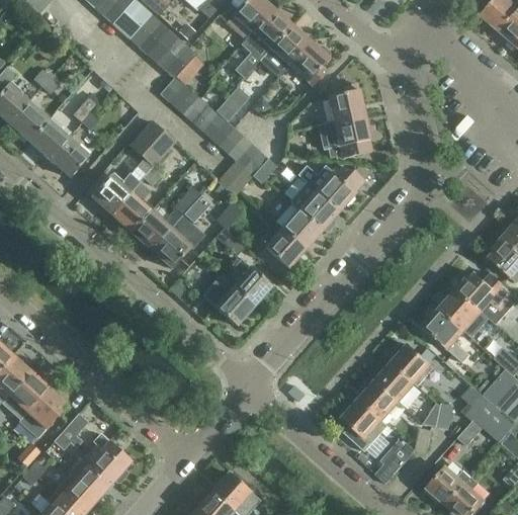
[(20,0),(38,15),(47,6),(52,0),(20,0)]
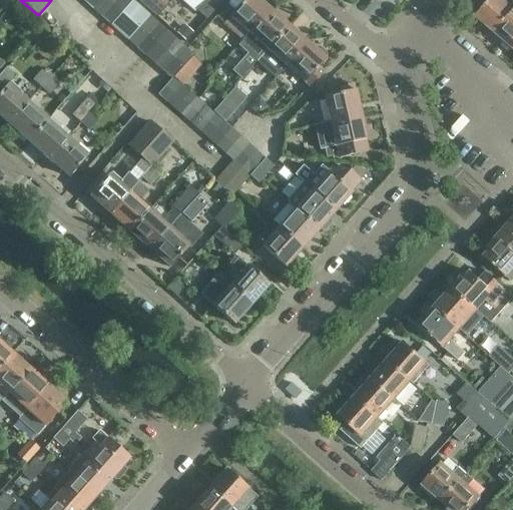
[(85,0),(94,8),(101,0),(85,0)]
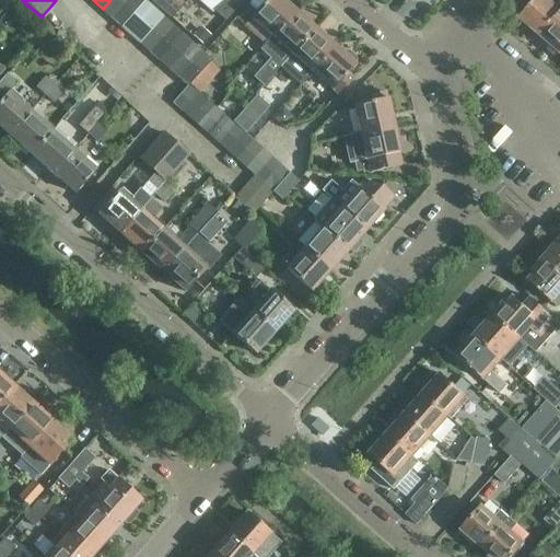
[(111,0),(103,9),(113,16),(127,0),(111,0)]
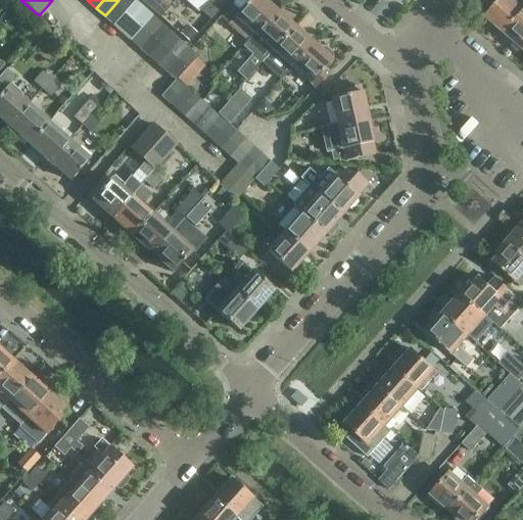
[(119,0),(105,15),(113,24),(135,0),(119,0)]
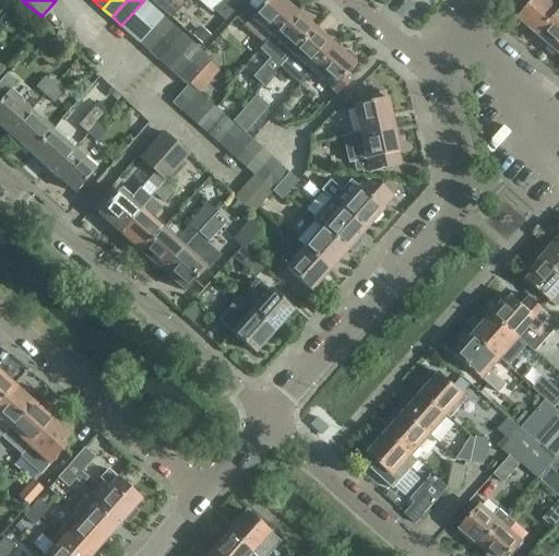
[(144,0),(121,25),(131,34),(155,8),(146,0),(144,0)]
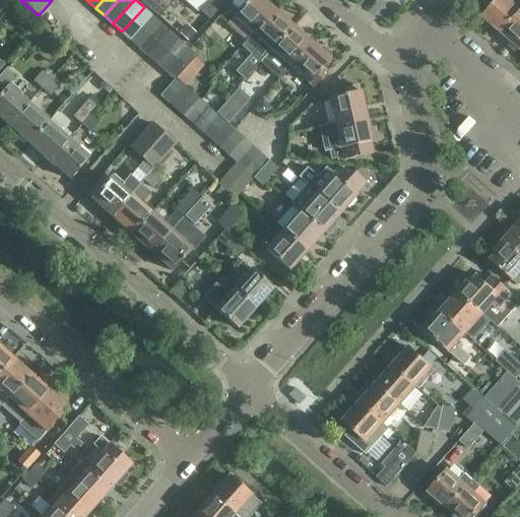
[(206,0),(199,8),(209,17),(223,0),(206,0)]
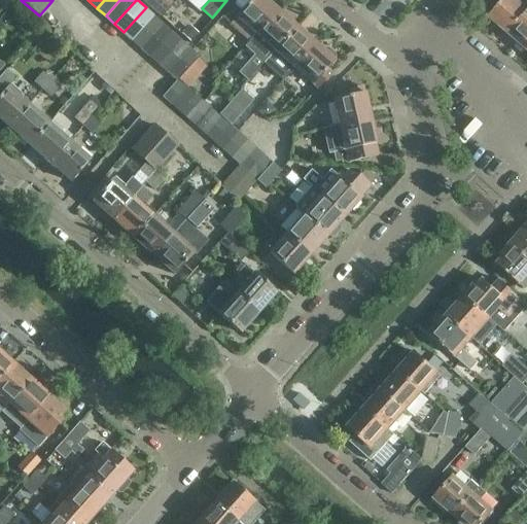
[(248,0),(236,14),(230,23),(248,39),(276,8),(266,0),(248,0)]
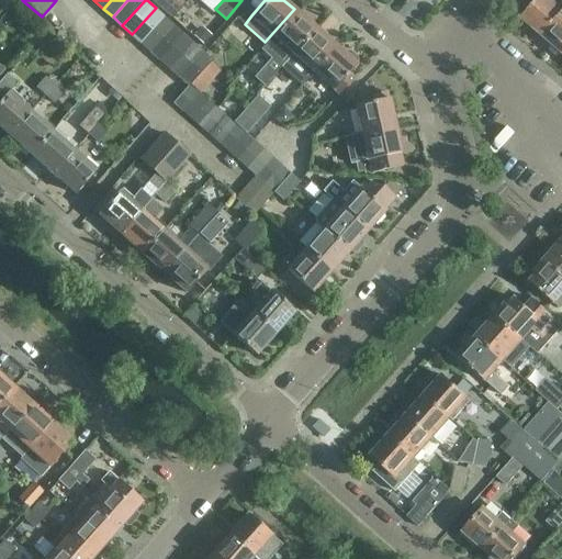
[(536,0),(523,15),(543,34),(561,13),(561,8),(557,3),(559,0),(536,0)]
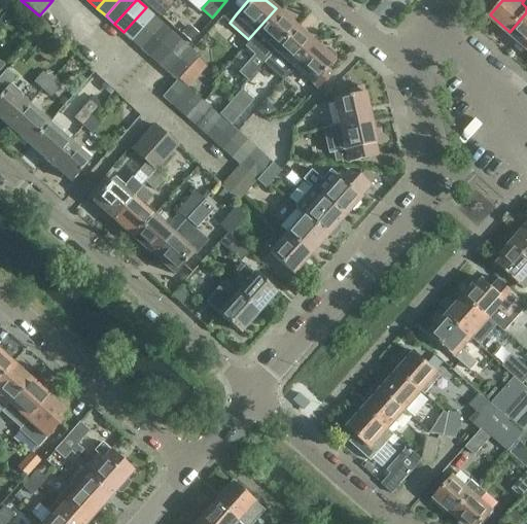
[(146,7),(124,32),(133,40),(155,15),(146,7)]
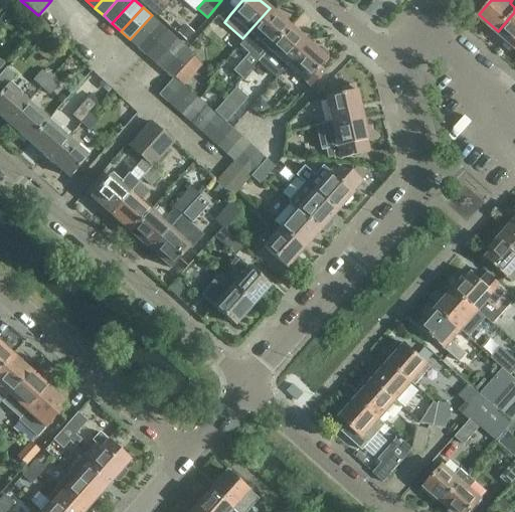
[(258,59),(288,25),(270,8),(242,38),(239,42),(258,59)]
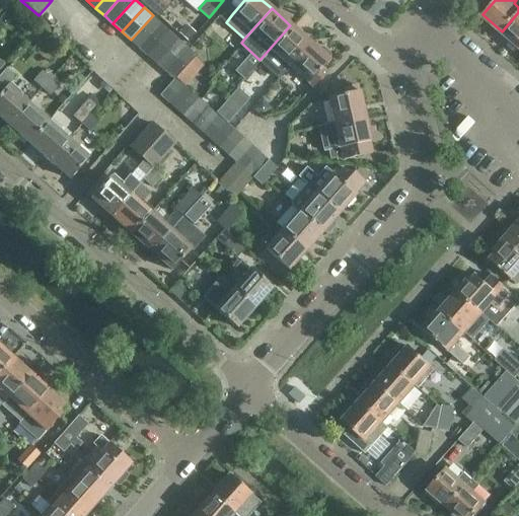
[(518,12),(502,31),(518,46),(518,12)]
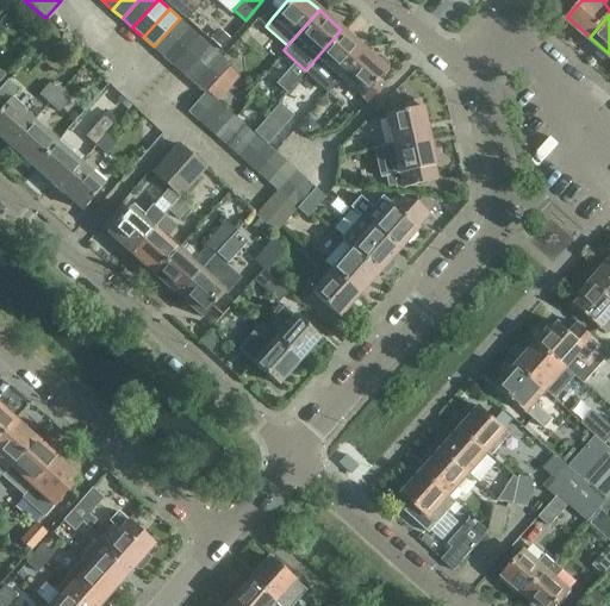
[(180,18),(154,47),(163,55),(190,26),(180,18)]
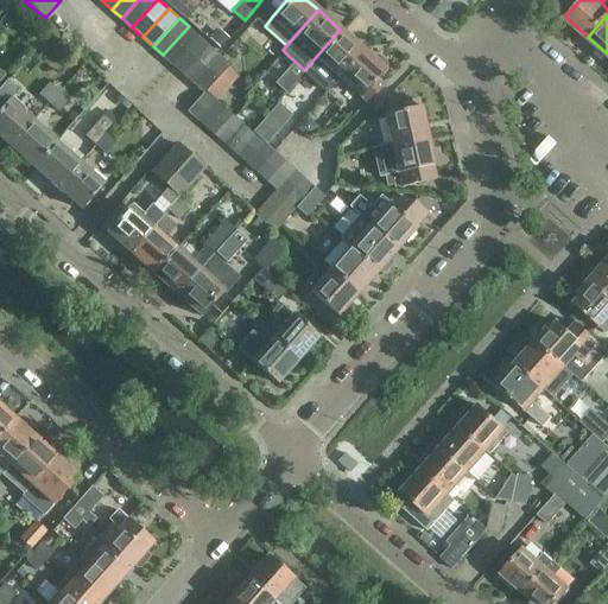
[(189,26),(163,55),(173,64),(200,36),(189,26)]
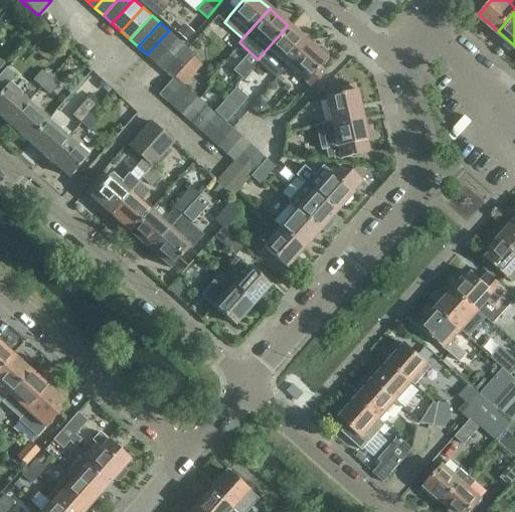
[(277,75),(287,64),(307,41),(288,25),(258,59),(277,75)]
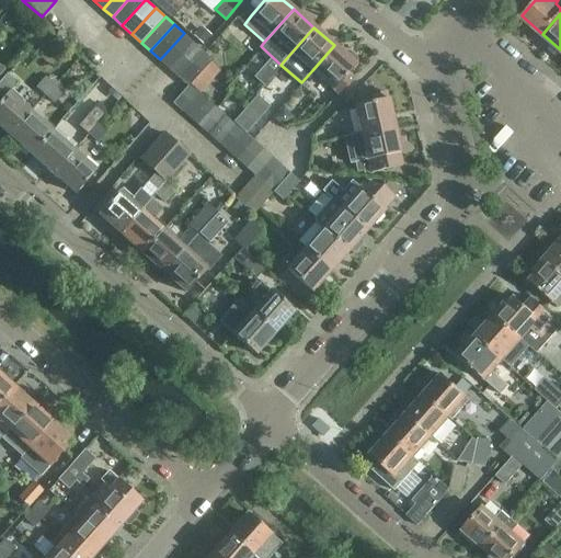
[(184,33),(160,59),(170,68),(193,42),(184,33)]
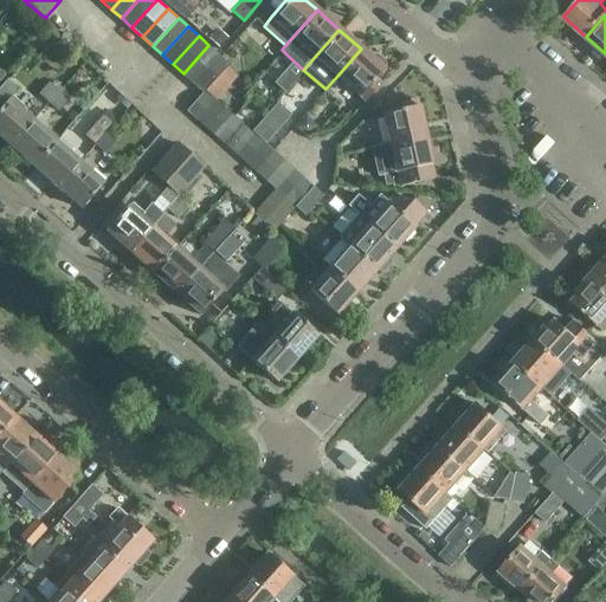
[(208,45),(184,73),(194,83),(219,53),(208,45)]
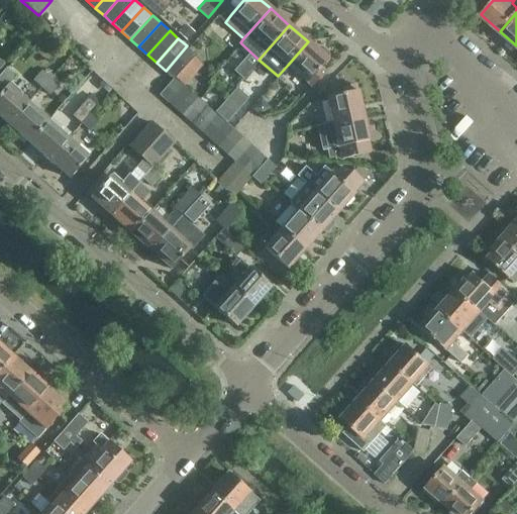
[(327,59),(308,41),(288,65),(307,82),(327,59)]
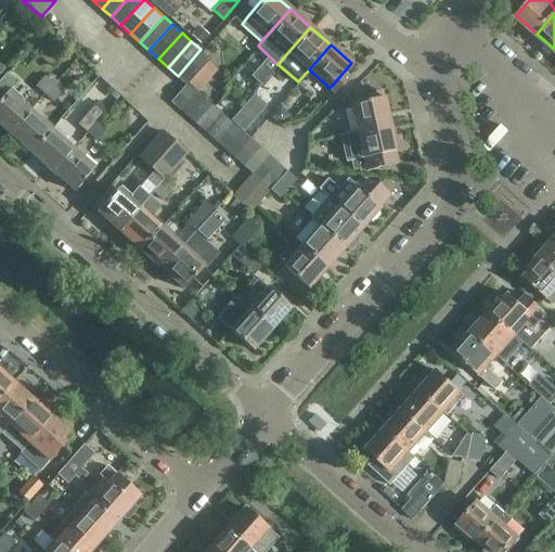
[(201,49),(178,76),(185,84),(188,81),(189,82),(194,75),(210,58),(201,49)]
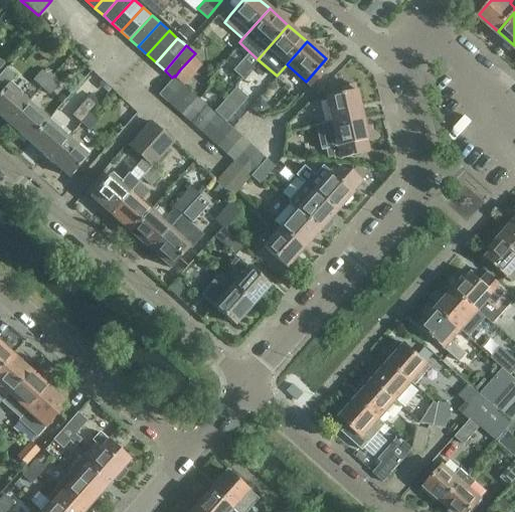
[(7,65),(0,72),(0,114),(9,123),(28,102),(19,93),(21,90),(11,80),(17,73),(7,65)]
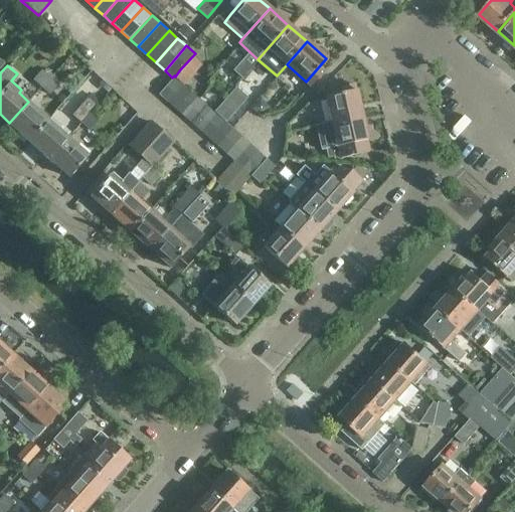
[(42,87),(53,73),(45,66),(43,69),(41,68),(33,78),(42,87)]
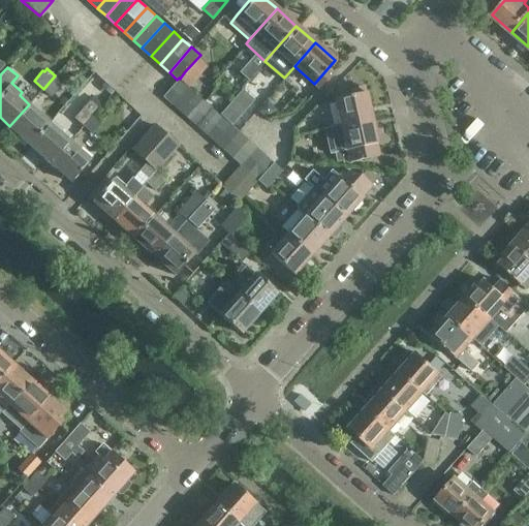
[(197,83),(185,71),(180,79),(188,86),(191,89),(197,83)]
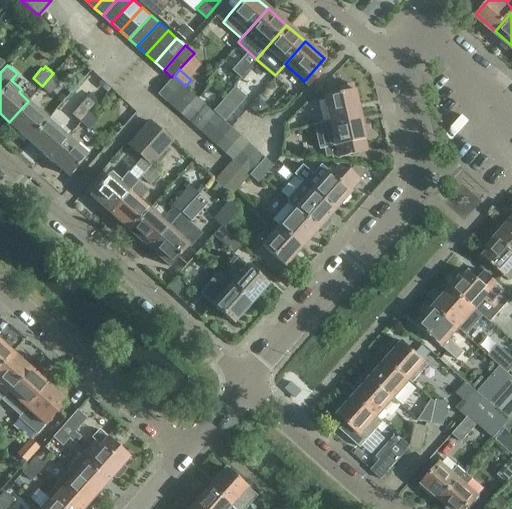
[(42,86),(50,93),(58,83),(57,82),(59,78),(53,73),(42,86)]
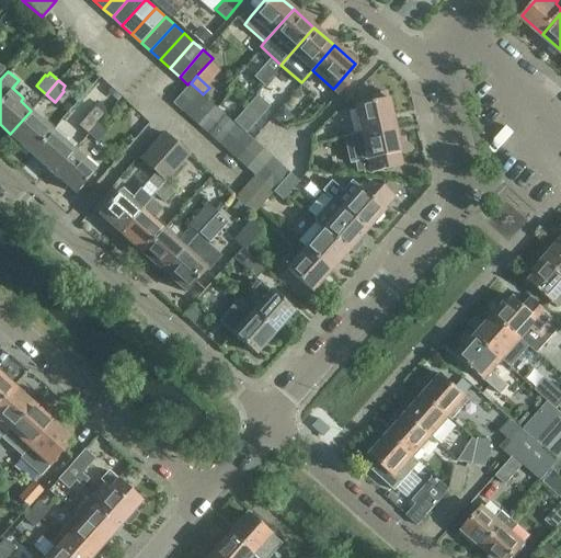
[(273,86),(268,81),(264,86),(270,91),(273,86)]
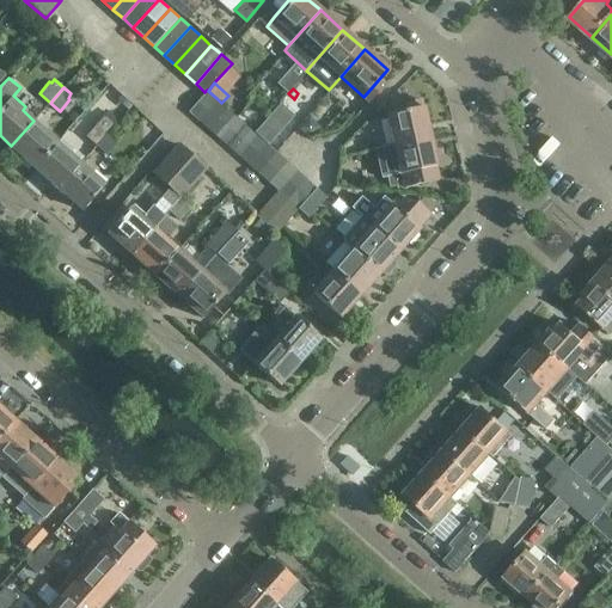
[(189,110),(200,120),(218,99),(208,91),(207,90),(204,92),(189,110)]
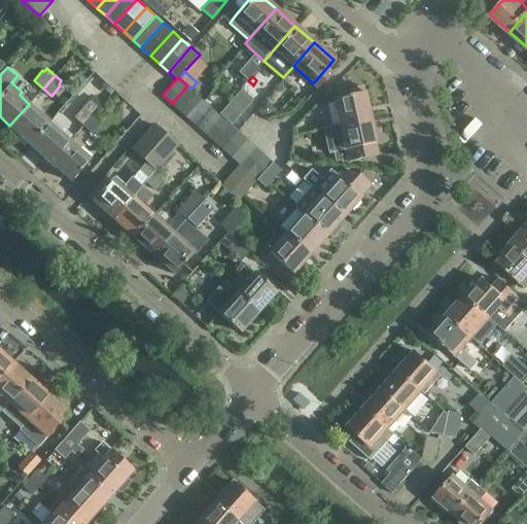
[(336,84),(343,91),(349,83),(343,77),(336,84)]
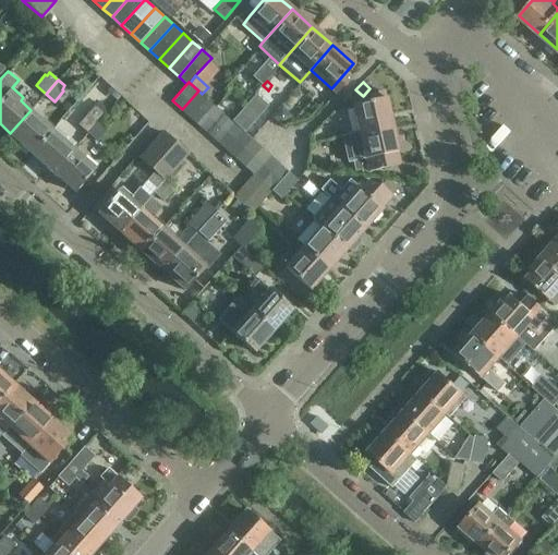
[(198,91),(182,109),(192,117),(207,99),(202,94),(198,91)]
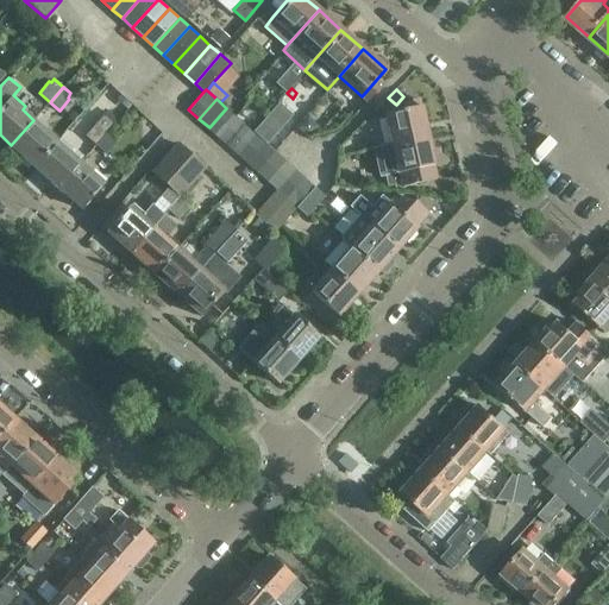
[(388,113),(395,146),(396,149),(431,142),(422,105),(421,106),(420,99),(407,101),(408,108),(388,113)]
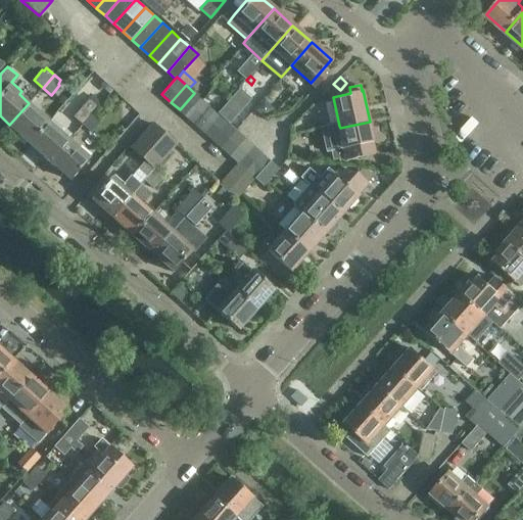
[(83,124),(92,113),(90,112),(96,105),(97,106),(101,101),(93,93),(74,115),(83,124)]
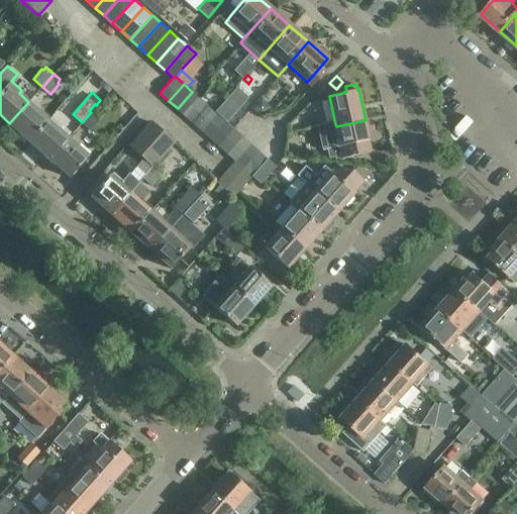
[(192,92),(178,108),(185,115),(200,99),(192,92)]
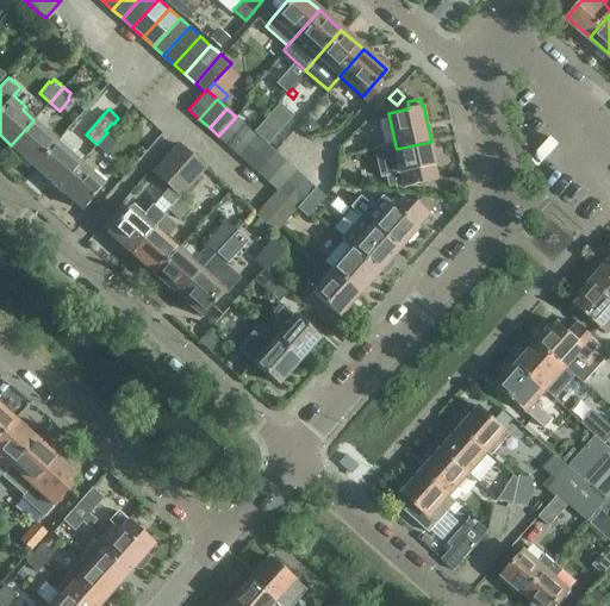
[(246,125),(236,117),(218,136),(229,145),(246,125)]
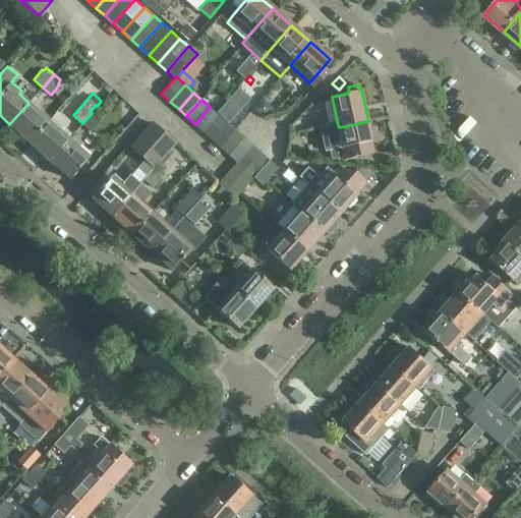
[(29,103),(9,124),(30,141),(52,117),(41,108),(38,111),(29,103)]
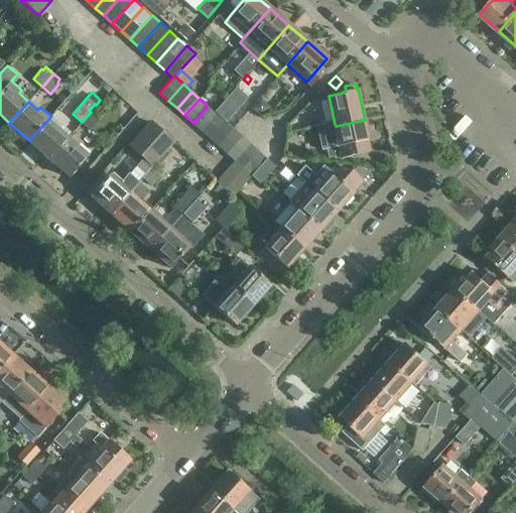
[(219,116),(208,106),(194,123),(210,138),(225,121),(219,116)]
